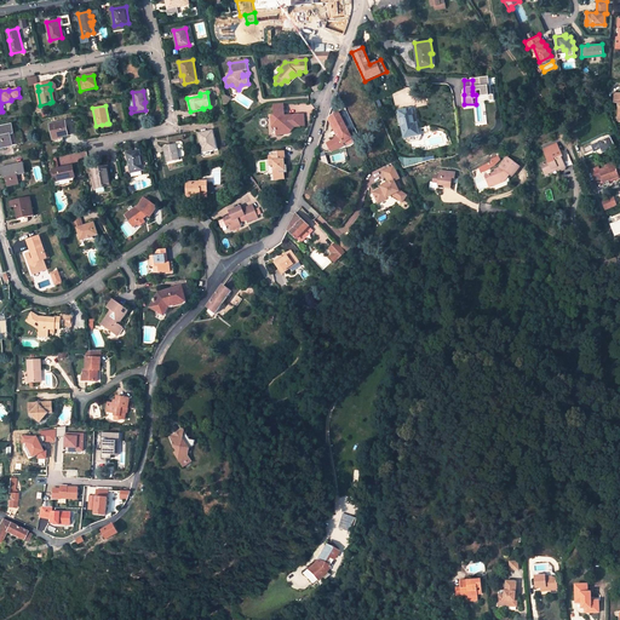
[(285,109),(274,110),(275,116),(271,116),(273,127),(275,130),(275,131),(276,131),(276,136),(282,135),(288,128),(292,131),(294,127),(300,126),(299,115),(290,115),(287,119),(285,119),(285,109)]
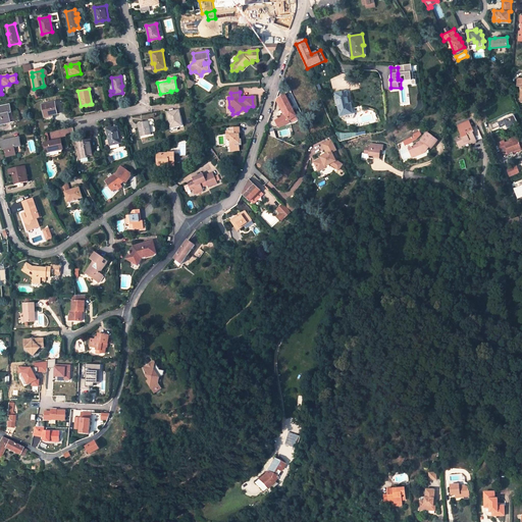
[(335,94),(341,116),(353,113),(351,104),(349,104),(347,92),(335,94)]
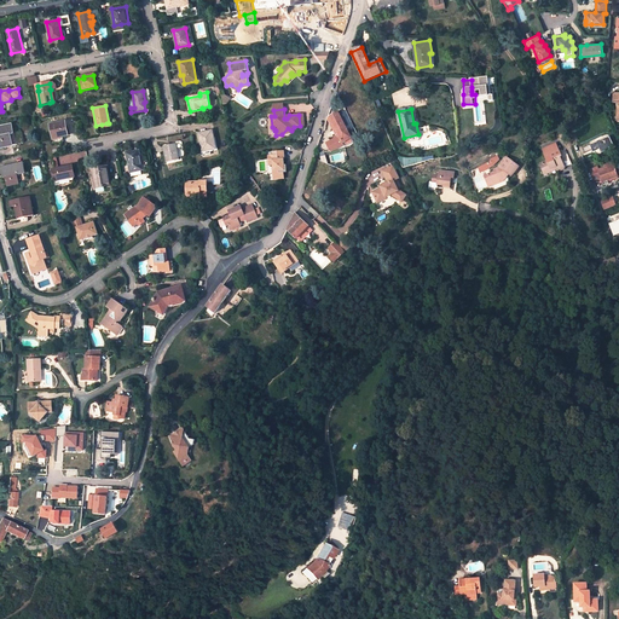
[(352,139),(337,111),(329,116),(337,134),(342,143),(352,139)]
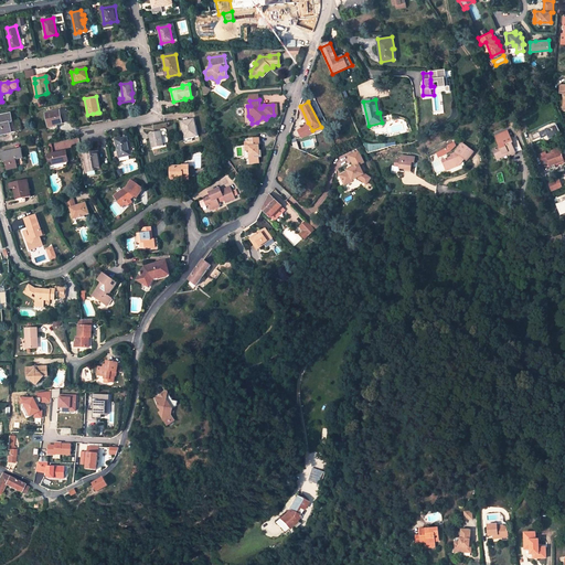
[(299,107),(307,124),(308,123),(300,106),(299,106),(299,107)]
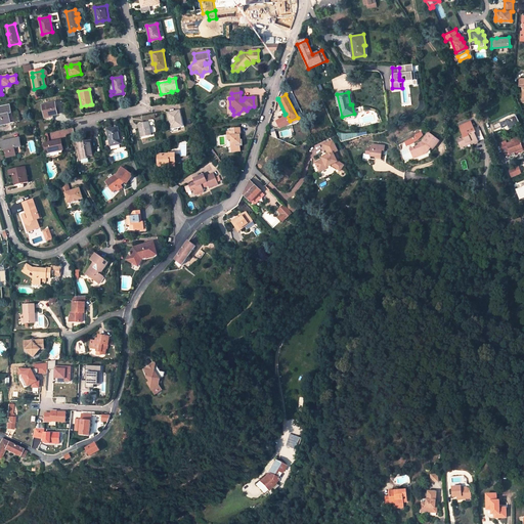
[(42,105),(45,122),(53,120),(52,116),(57,115),(54,103),(42,105)]
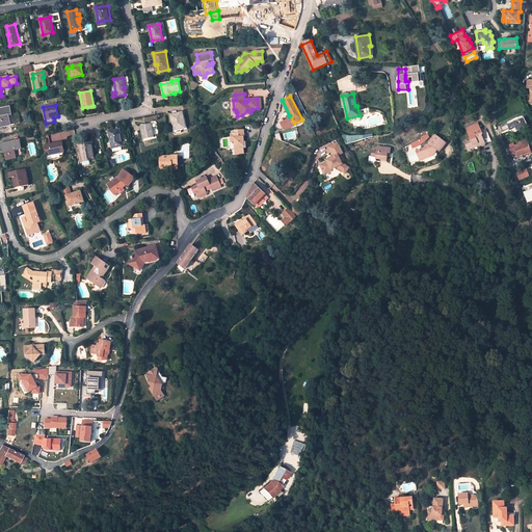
[(9,107),(0,108),(0,127),(14,125),(9,107)]
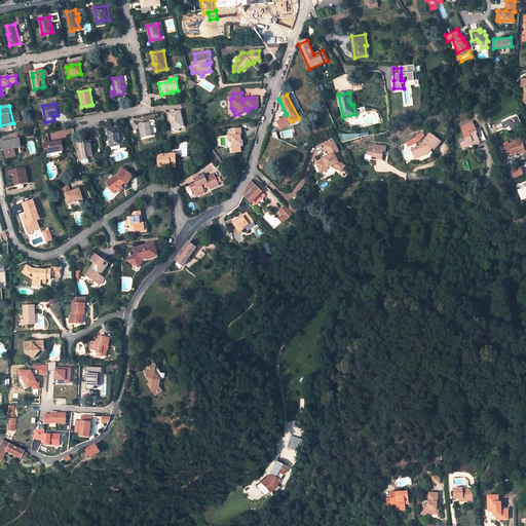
[(183,126),(180,112),(170,114),(172,128),(179,127),(183,126)]
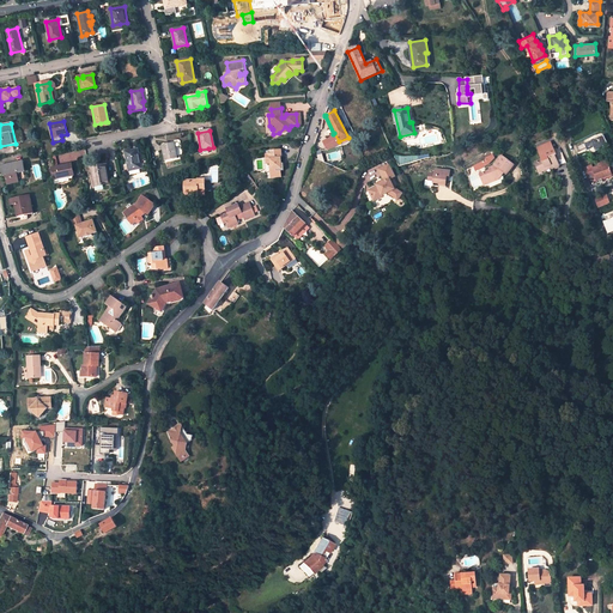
[(604,135),(584,144),(589,155),(608,145),(604,135)]
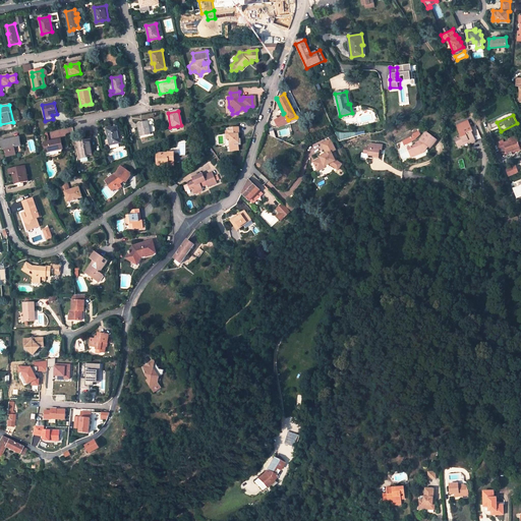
[(151,134),(148,121),(137,123),(140,136),(151,134)]
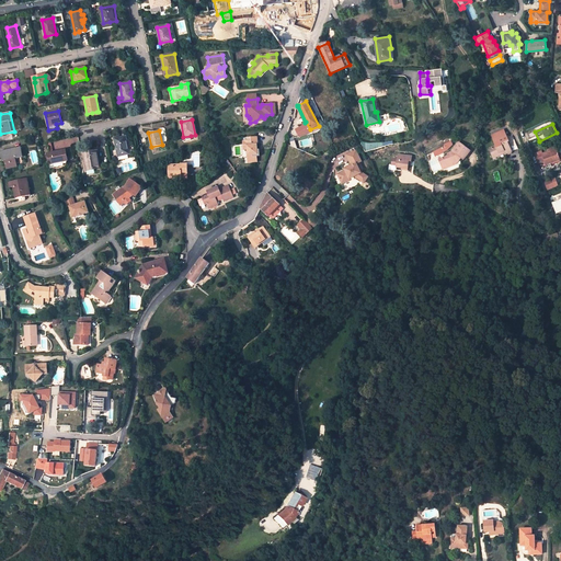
[(126,137),(114,139),(117,157),(128,155),(127,149),(128,149),(126,137)]
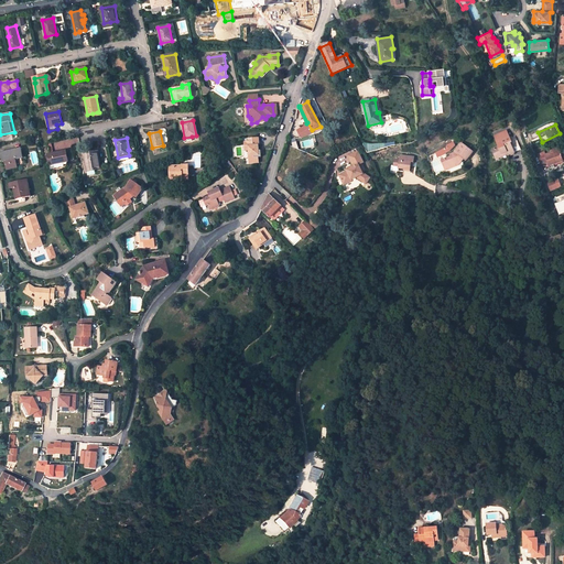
[(248,151),(249,164),(259,163),(259,158),(261,158),(261,154),(259,154),(259,151),(259,144),(258,144),(257,138),(250,138),(250,141),(243,142),(245,147),(247,147),(248,151)]
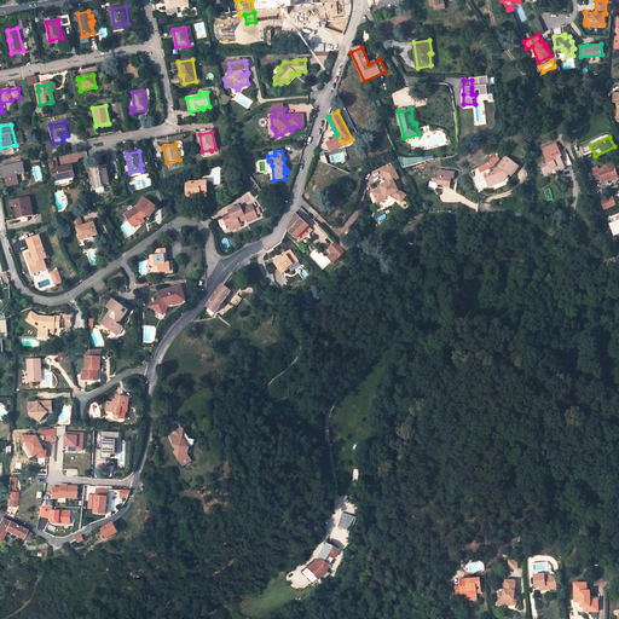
[(545,157),(547,162),(541,165),(544,172),(556,167),(557,171),(565,167),(560,156),(561,156),(559,151),(545,157)]
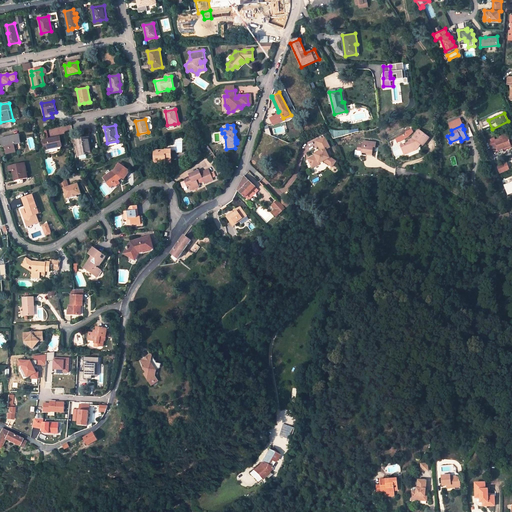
[(429,138),(419,130),(412,138),(414,139),(408,141),(409,142),(401,146),(403,152),(407,151),(408,153),(416,150),(414,146),(416,144),(419,147),(421,144),(423,146),(429,138)]
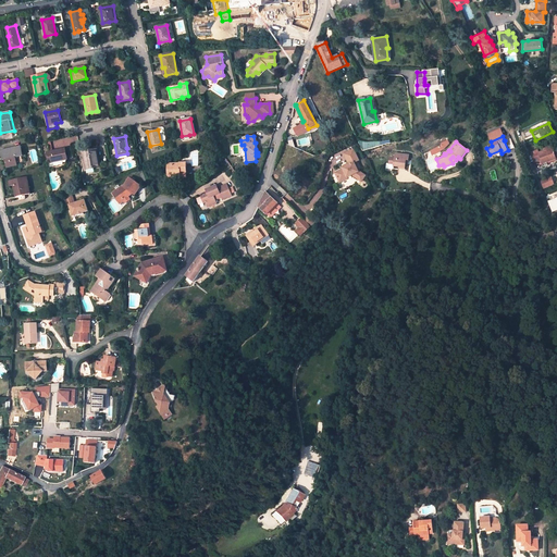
[(22,155),(21,147),(1,151),(2,158),(4,158),(5,160),(7,168),(16,165),(15,157),(22,155)]
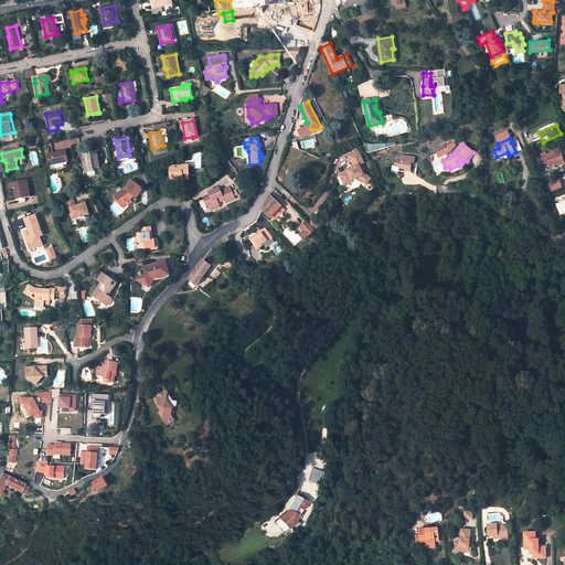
[(65,151),(46,155),(49,167),(53,166),(54,170),(64,168),(63,163),(67,162),(65,151)]
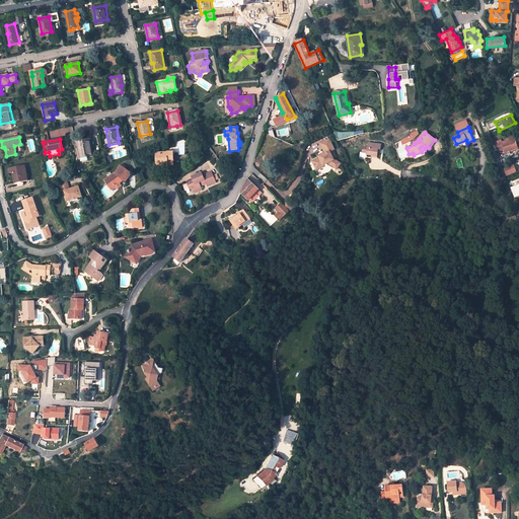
[(78,142),(82,161),(88,160),(87,157),(92,156),(89,140),(85,140),(84,140),(80,141),(78,142)]
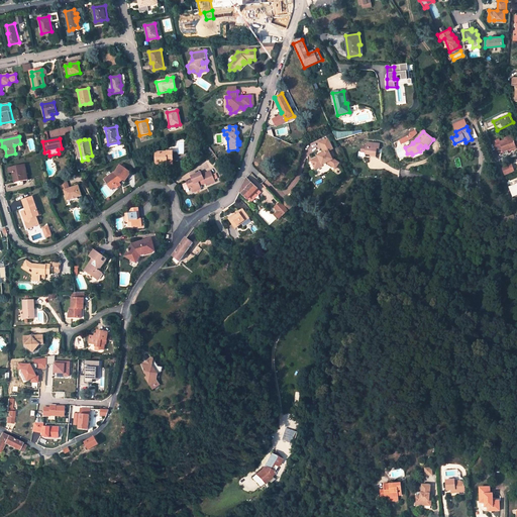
[(338,165),(333,160),(332,160),(328,151),(333,149),(328,139),(319,143),(324,153),(317,157),(318,158),(311,161),(315,170),(322,166),(326,163),(334,169),(338,165)]
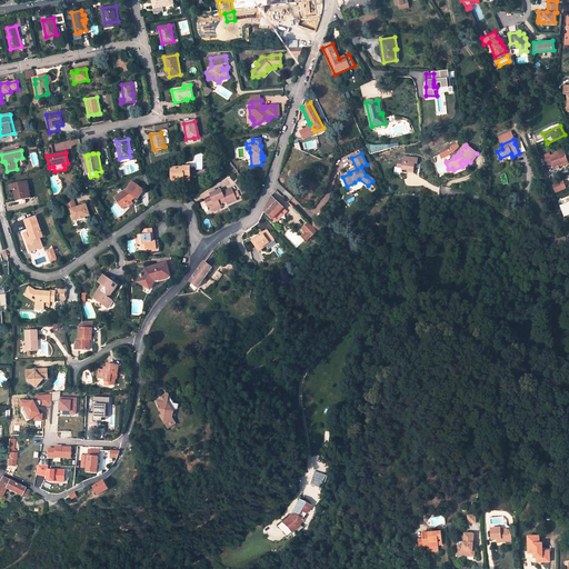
[(542,157),(547,166),(552,163),(550,157),(551,157),(549,153),(542,157)]
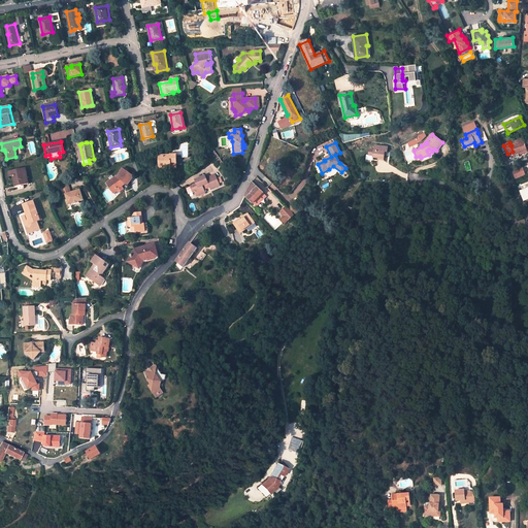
[(512,145),(510,145),(513,152),(516,159),(520,157),(519,156),(519,155),(527,151),(527,153),(527,152),(527,143),(525,145),(524,143),(520,145),(518,142),(512,145)]
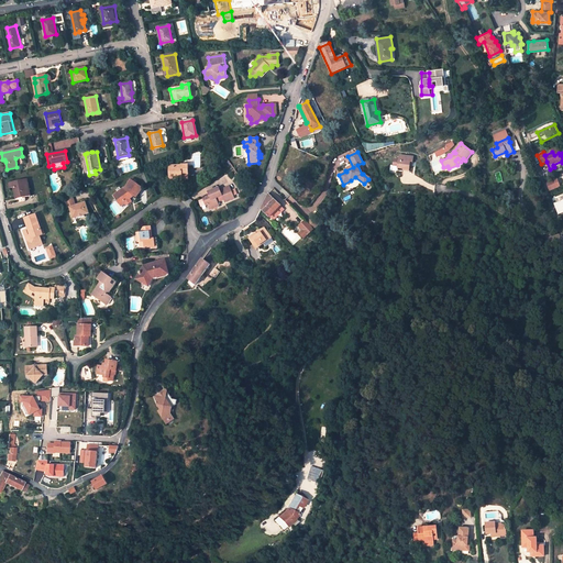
[(412,163),(414,157),(400,155),(399,159),(395,159),(394,166),(398,166),(398,168),(409,169),(409,165),(410,162),(412,163)]
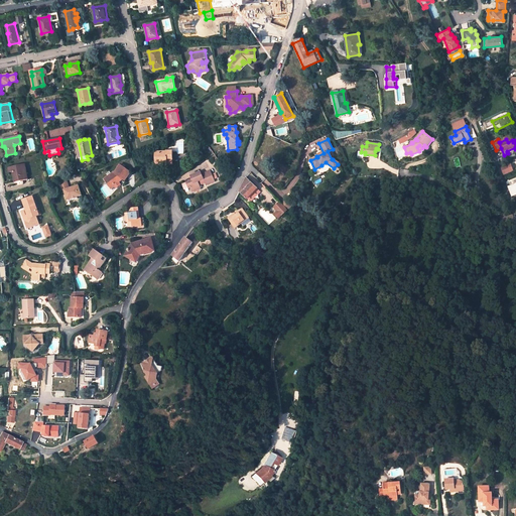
[(166,152),(155,152),(155,163),(166,163),(166,164),(172,164),(172,152),(177,151),(176,146),(167,147),(166,152)]
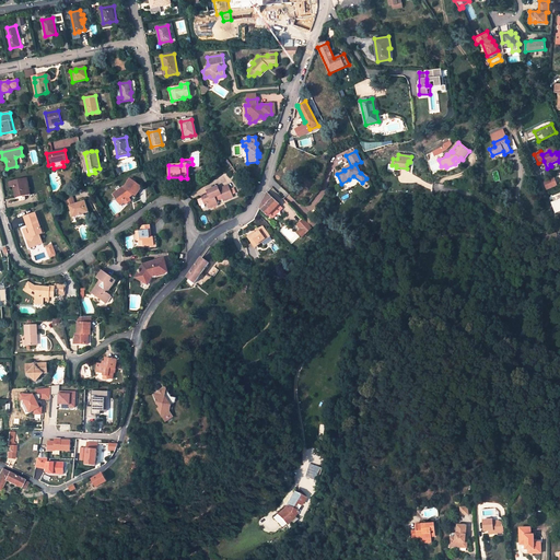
[(30,195),(26,178),(9,182),(10,187),(13,186),(15,186),(18,197),(30,195)]
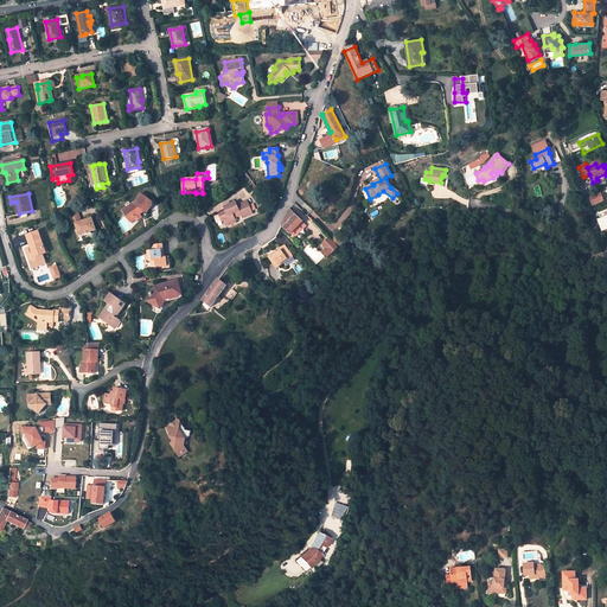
[(133,203),(122,210),(129,219),(133,217),(134,219),(136,222),(142,218),(140,215),(139,213),(142,210),(145,211),(146,212),(153,203),(141,195),(134,204),(133,203)]
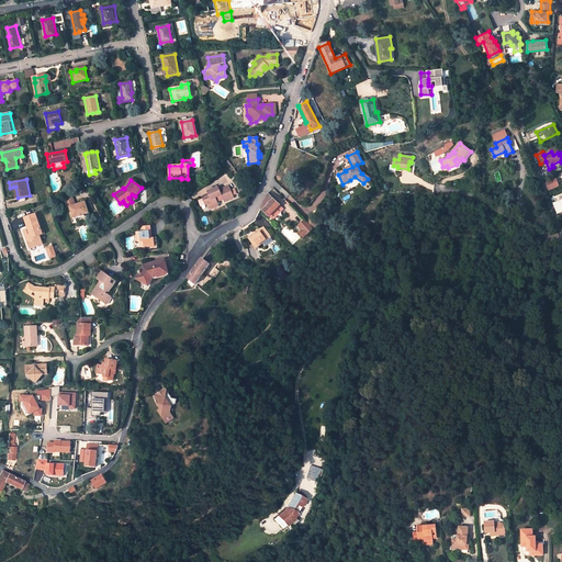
[(548,191),(555,189),(552,180),(544,182),(548,191)]
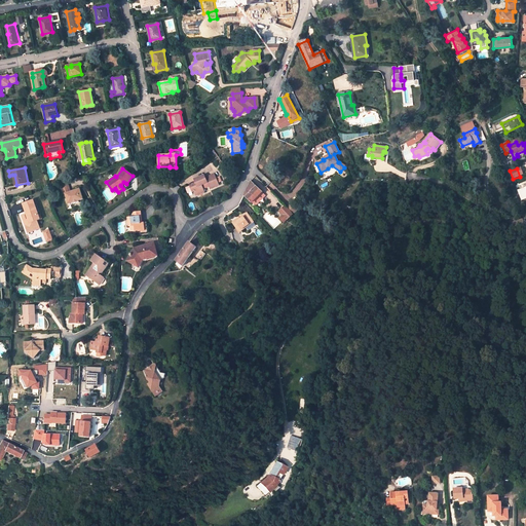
[(210,189),(219,185),(218,183),(216,178),(215,174),(205,178),(204,175),(194,179),(195,183),(189,186),(192,192),(194,191),(196,195),(204,192),(202,187),(202,185),(208,183),(208,185),(210,189)]
